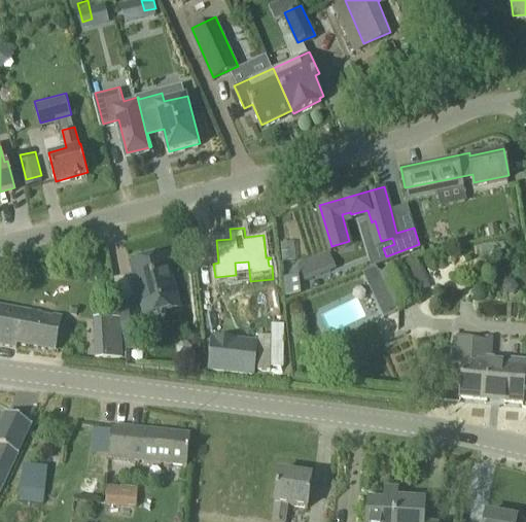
[(145,315),(181,305),(166,250),(130,261),(145,315)]
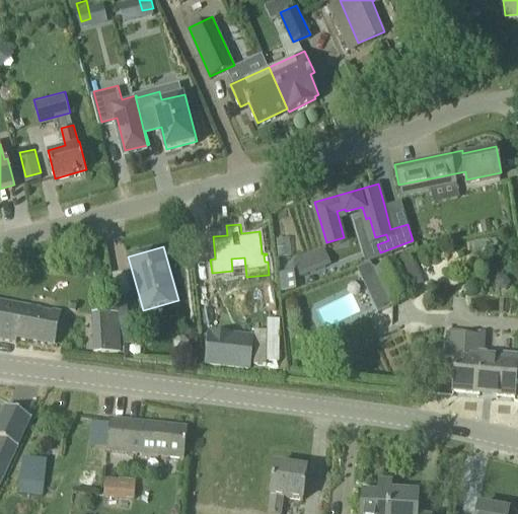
[(326,262),(323,254),(327,253),(324,246),(295,258),(300,272),(326,262)]
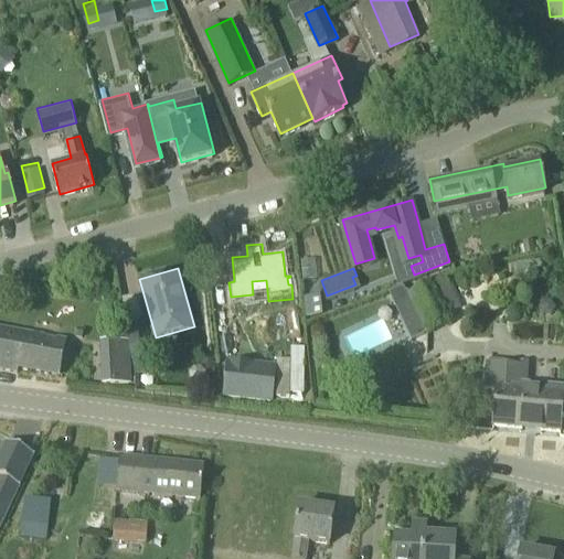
[(429,331),(453,320),(447,309),(460,303),(446,271),(408,289),(429,331)]
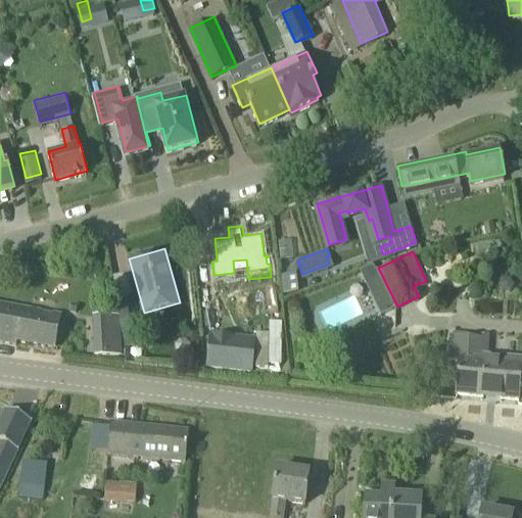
[(299,288),(297,269),(281,273),(283,291),(299,288)]
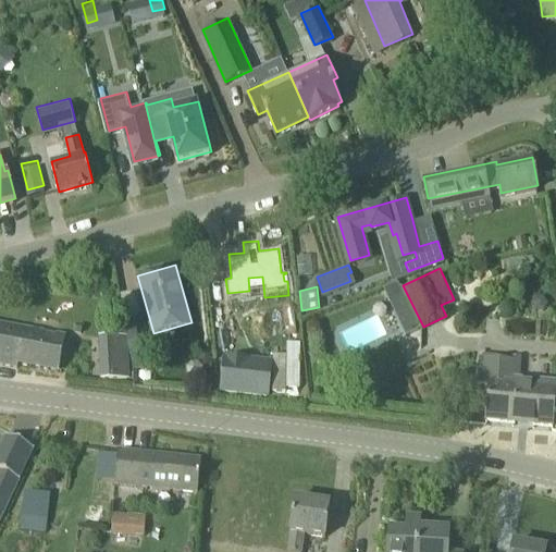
[(151,364),(149,348),(144,315),(126,318),(132,352),(134,366),(151,364)]
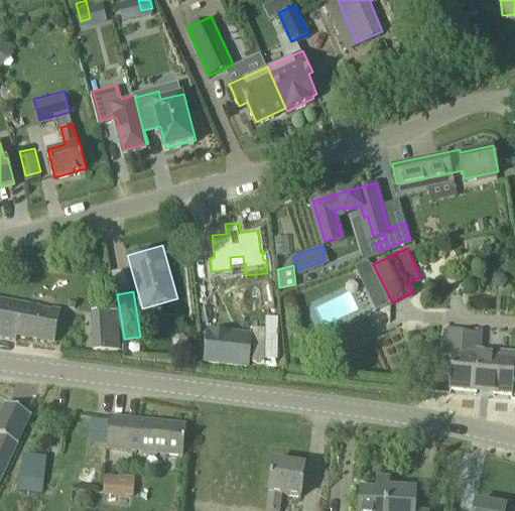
[(17,334),(55,341),(61,307),(0,295),(0,334),(16,337),(17,334)]
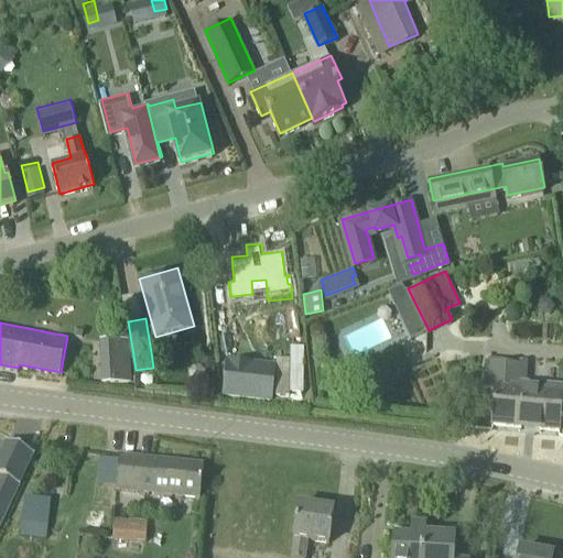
[(290,349),(290,358),(277,358),(277,393),(290,393),(290,384),(303,384),(303,349),(290,349)]
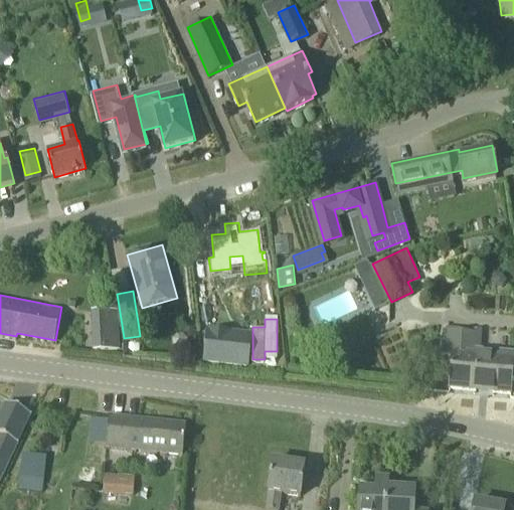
[(208,323),(203,358),(248,364),(252,329),(208,323)]
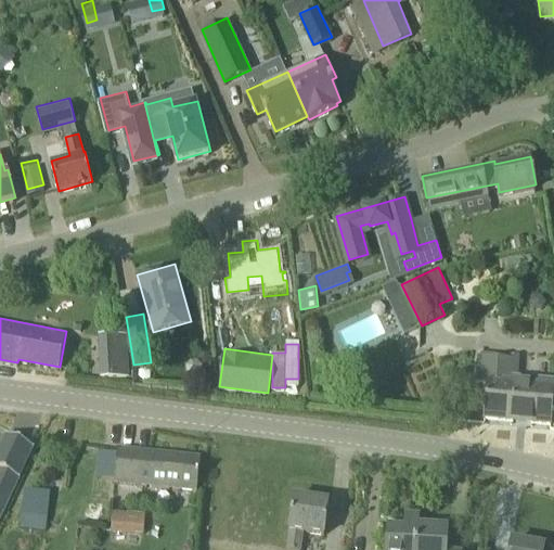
[(488,380),(486,416),(551,421),(553,396),(553,383),(517,381),(519,352),(513,352),(513,356),(479,353),(477,379),(488,380)]
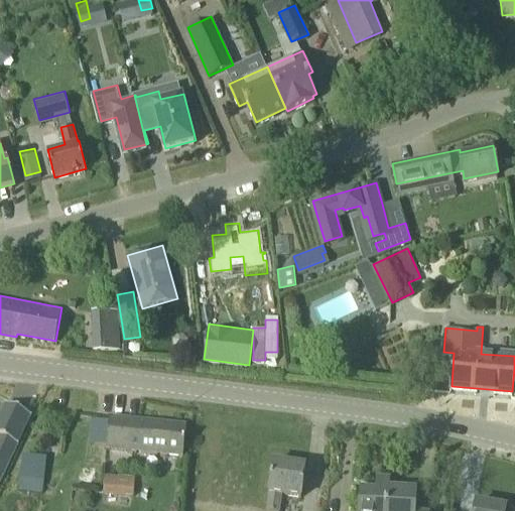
[(6,400),(0,412),(0,432),(17,441),(31,412),(6,400)]
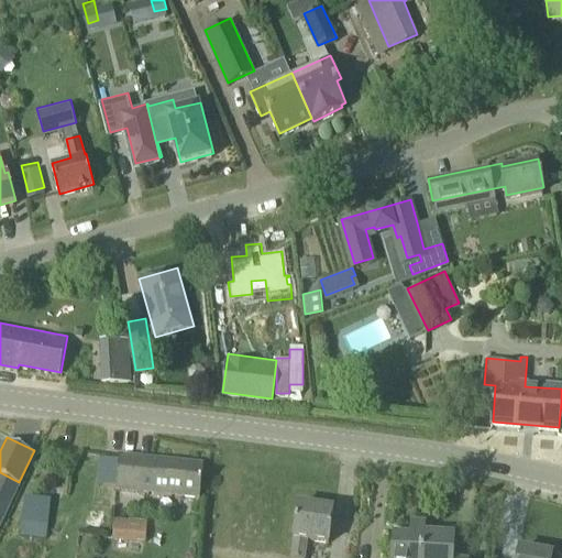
[(200,495),(204,461),(120,451),(117,487),(200,495)]
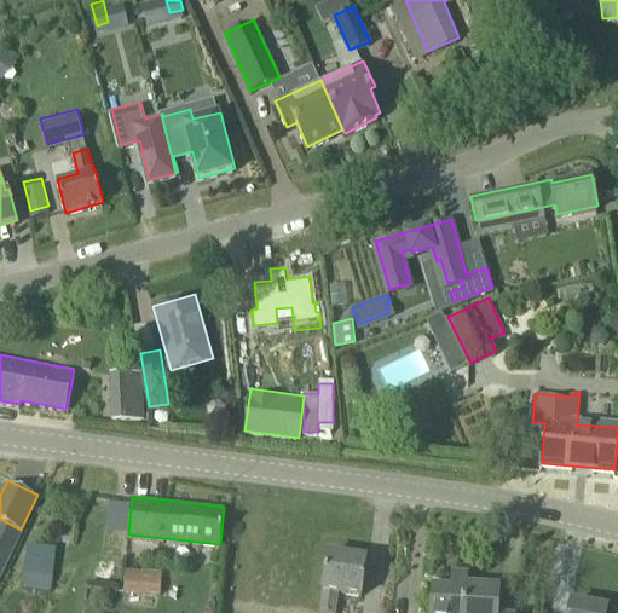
[(362,593),(367,556),(328,551),(321,609),(335,611),(339,590),(362,593)]
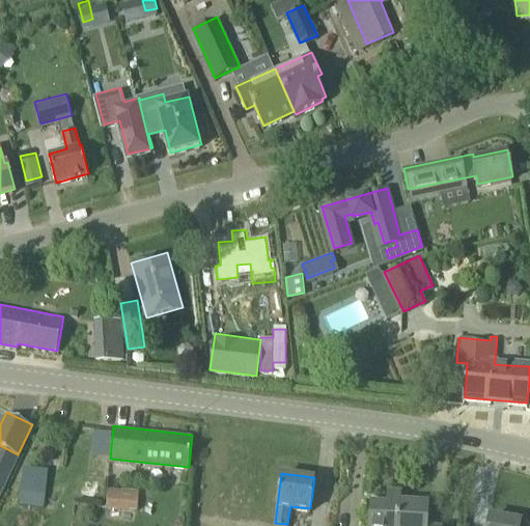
[(138,506),(138,487),(107,486),(107,504),(138,506)]
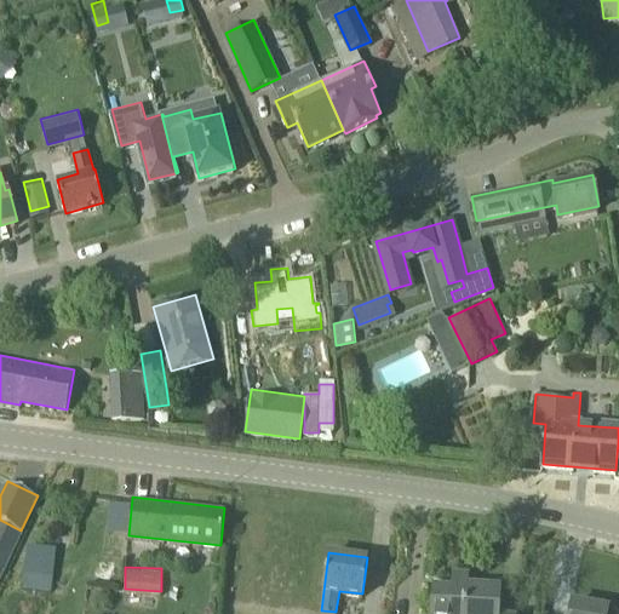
[(464,613),(466,584),(468,585),(468,573),(454,572),(453,589),(434,587),(433,613),(464,613)]
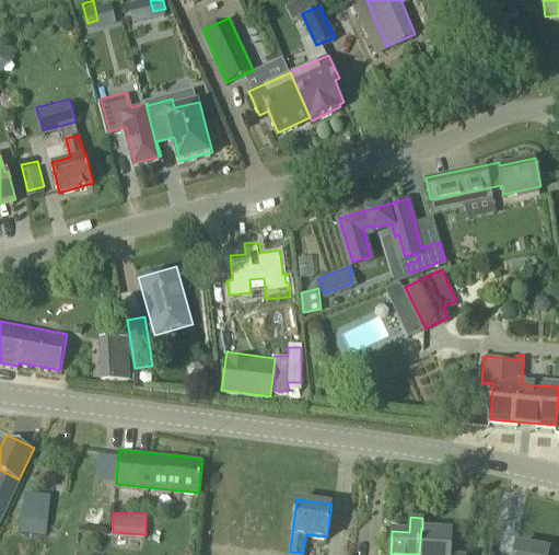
[(419,554),(450,554),(452,530),(422,529),(421,528),(419,554)]
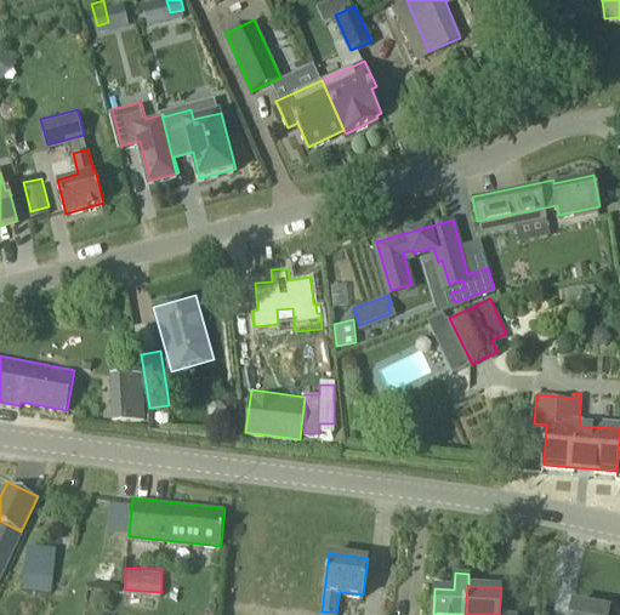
[(608,614),(610,608),(573,602),(570,614),(608,614)]
